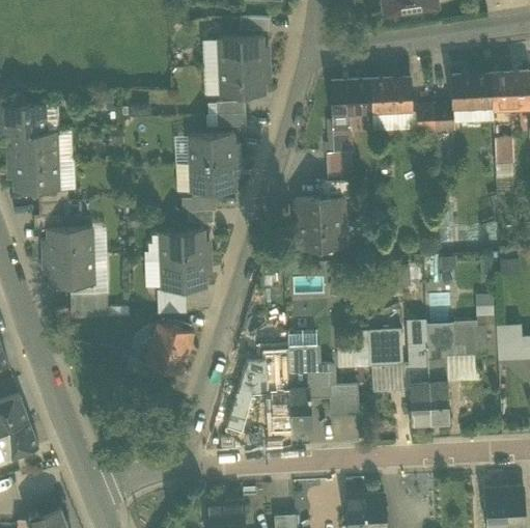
[(384,0),(387,15),(435,7),(433,0),(384,0)]
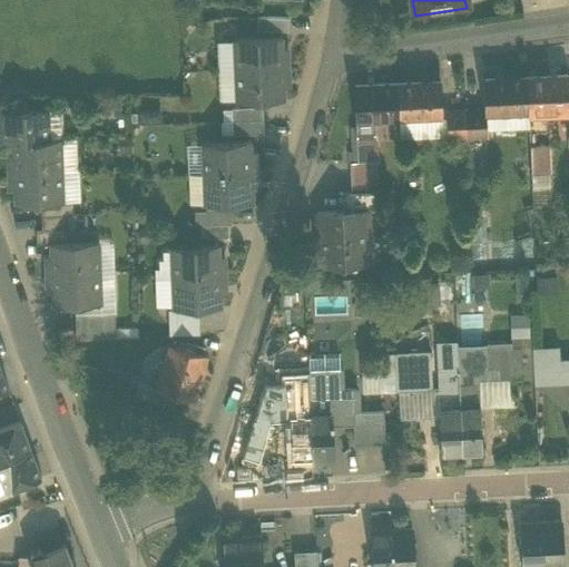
[(258,33),(290,33),(290,20),(258,20),(258,33)]
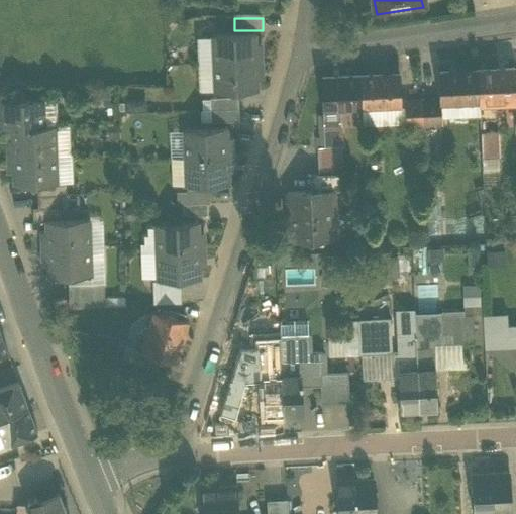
[(213,38),(214,66),(263,64),(263,52),(256,52),(255,35),(213,37),(213,38)]
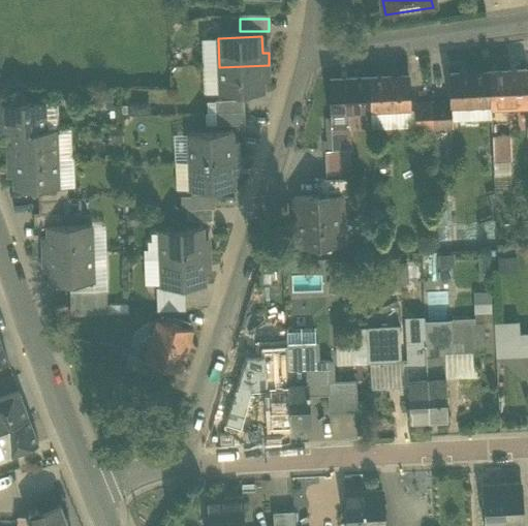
[(203,67),(219,67),(218,39),(202,40),(203,67)]
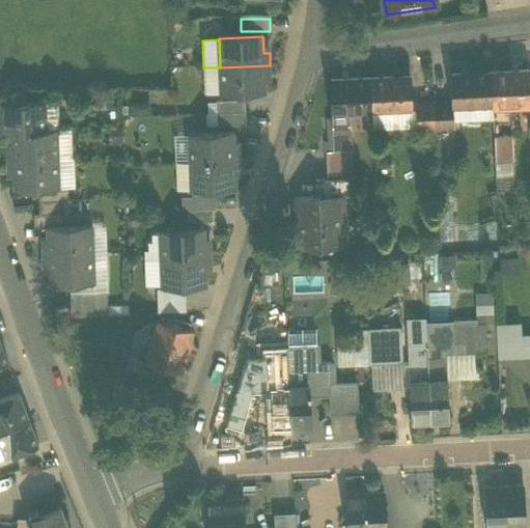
[(271,77),(270,65),(220,67),(221,94),(222,96),(265,94),(265,78),(271,77)]
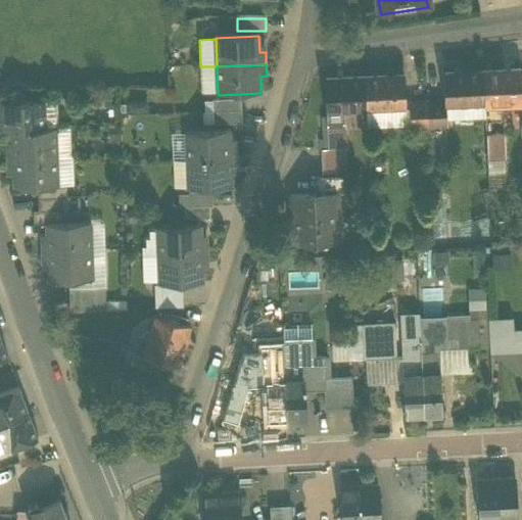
[(217,66),(200,66),(201,93),(218,93),(217,66)]
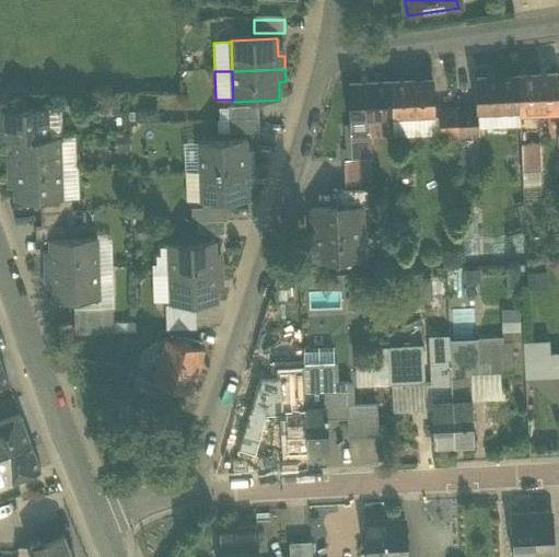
[(558,76),(519,78),(520,112),(558,109),(558,76)]
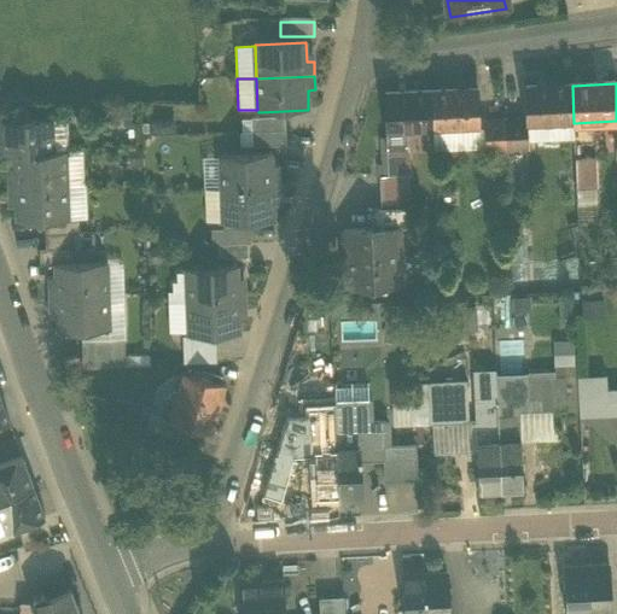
[(528,126),(574,123),(572,86),(525,88),(527,121),(527,126),(528,126)]
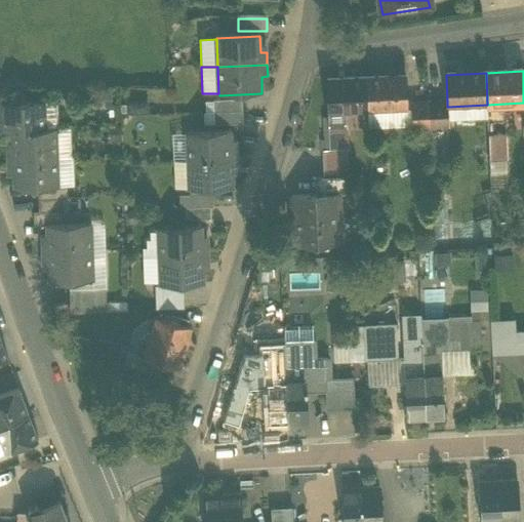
[(406,77),(367,79),(368,110),(408,108),(408,105),(406,77)]
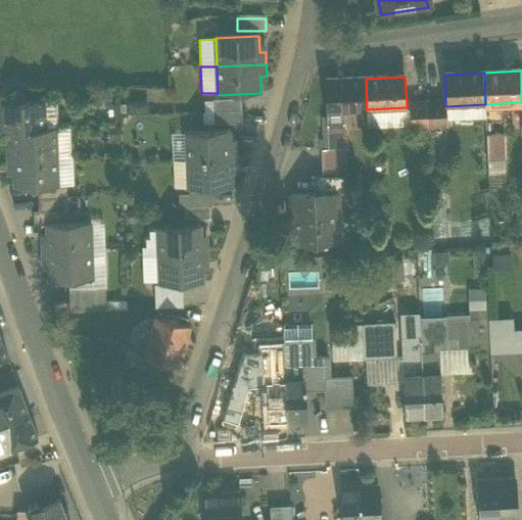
[(344,111),(367,109),(366,79),(327,81),(328,111),(344,111)]
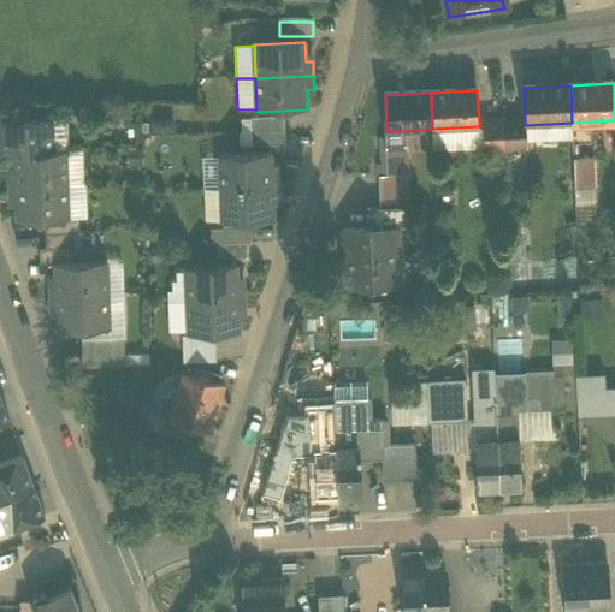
[(0,116),(18,117),(18,102),(0,101),(0,116)]
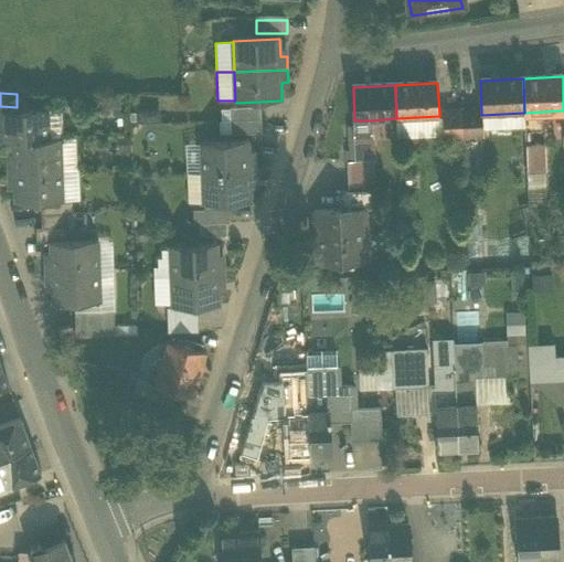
[(231,109),(231,123),(262,122),(262,108),(231,109)]
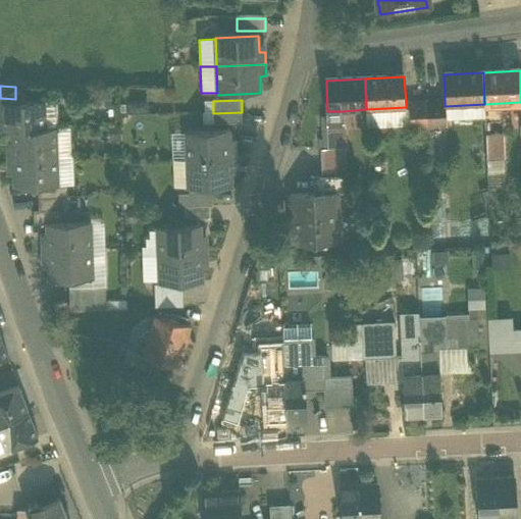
[(0,132),(13,132),(45,131),(44,103),(44,102),(1,103),(2,120),(0,120),(0,132)]
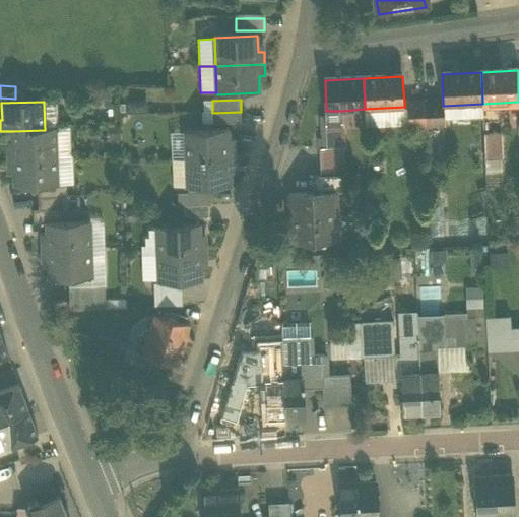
[(148,102),(127,103),(128,114),(148,113),(148,102)]
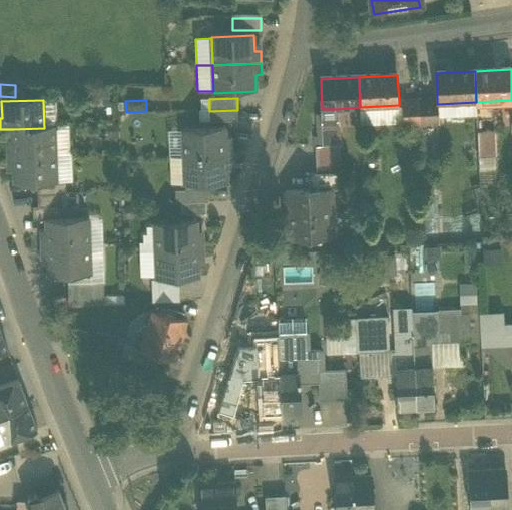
[(437,100),(420,101),(421,125),(439,124),(439,121),(438,104),(437,104),(437,100)]
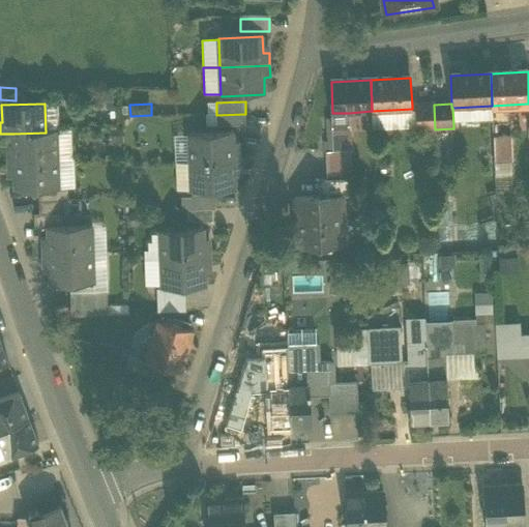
[(59,105),(45,105),(46,133),(57,132),(60,132),(59,105)]
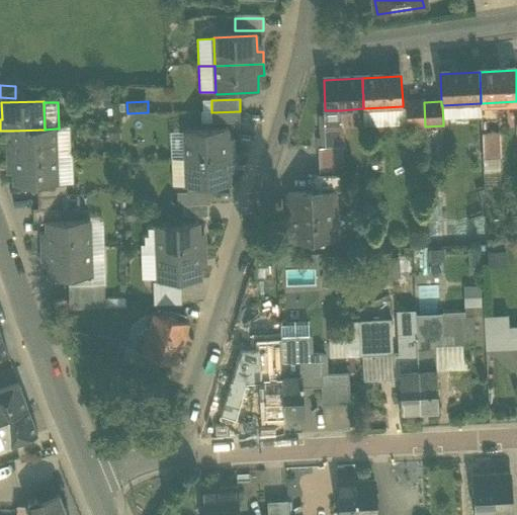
[(407,127),(425,126),(424,102),(406,103),(407,124),(407,127)]
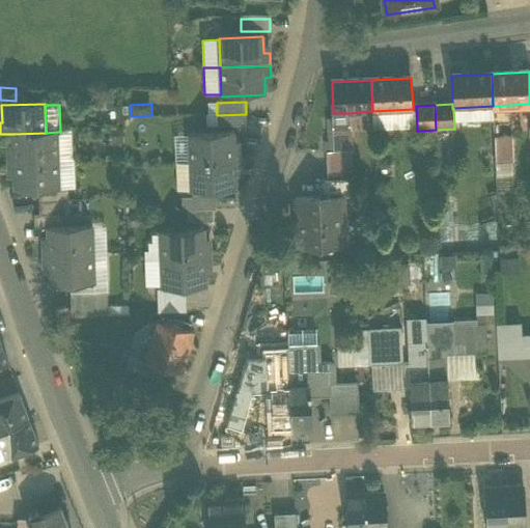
[(413,109),(372,111),(373,130),(417,128),(416,106),(413,106),(413,109)]
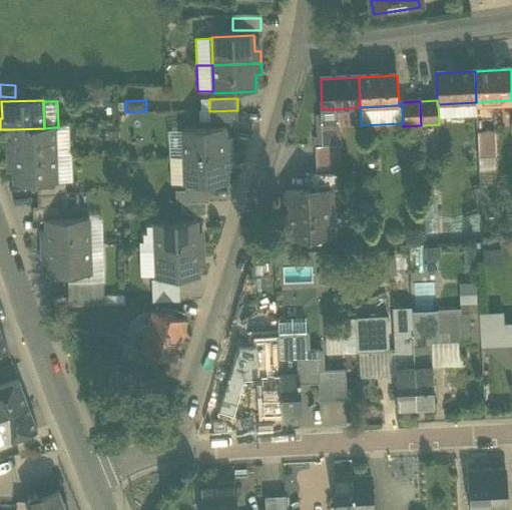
[(477,119),(476,102),(438,104),(439,121),(477,119)]
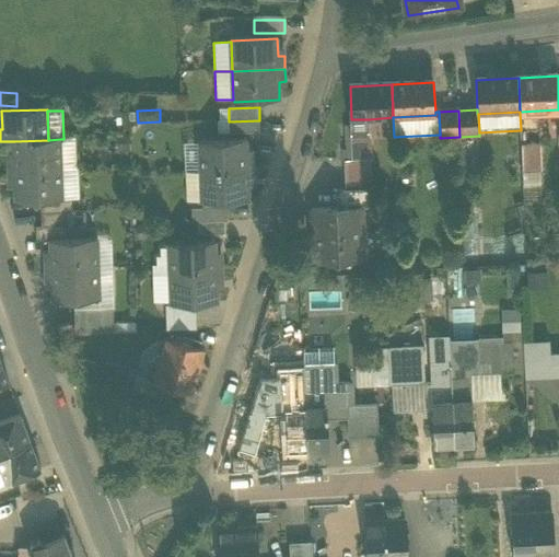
[(351,119),(353,161),(371,160),(370,139),(369,119),(351,119)]
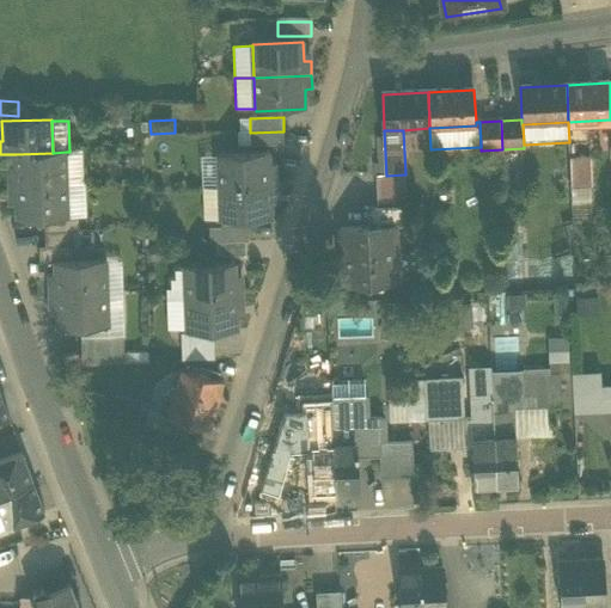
[(285,146),(283,131),(250,133),(251,147),(285,146)]
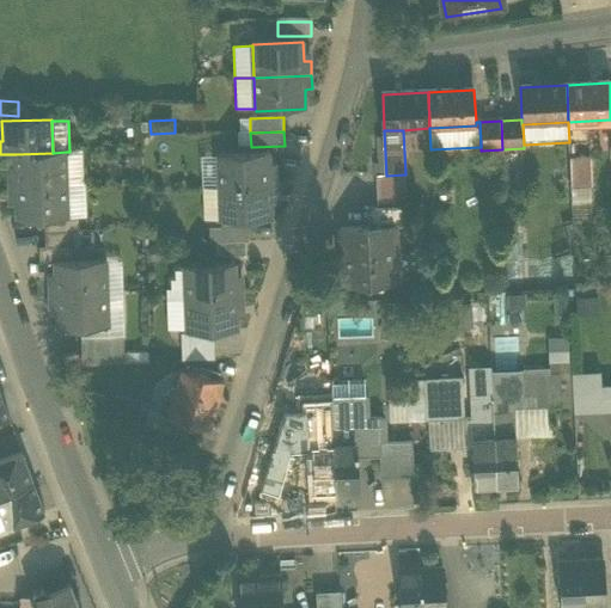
[(142,149),(126,149),(127,167),(142,166),(142,149)]
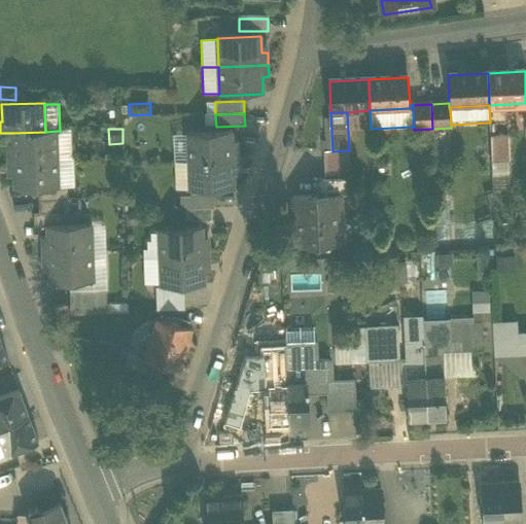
[(57,131),(45,132),(13,133),(13,149),(7,149),(8,162),(58,160),(57,131)]
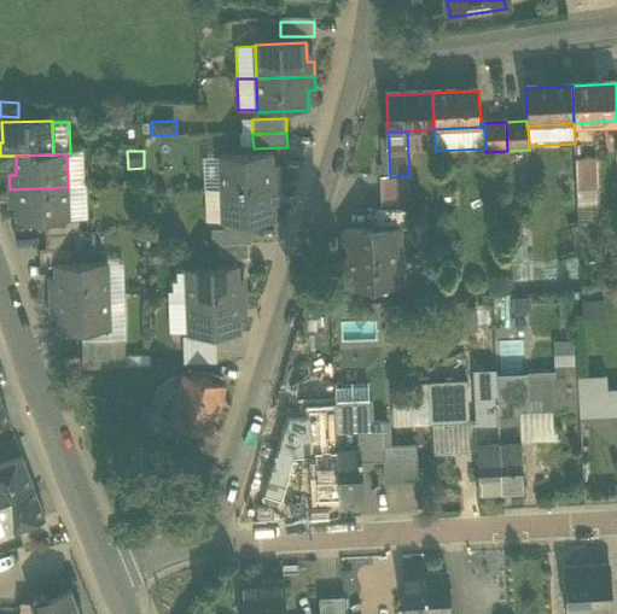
[(70,153),(67,153),(68,187),(85,187),(83,153),(70,153)]
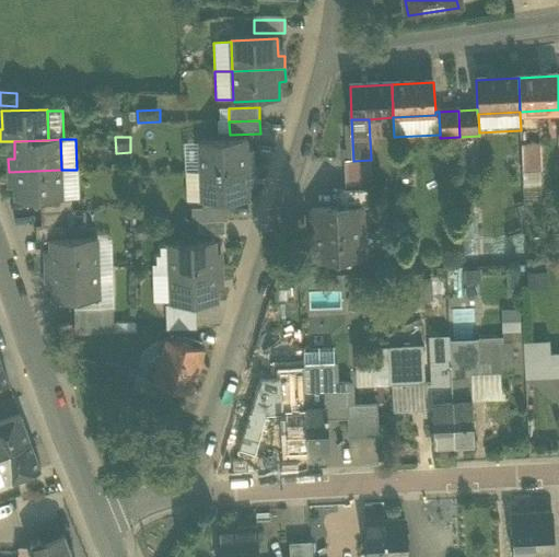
[(200,144),(201,173),(254,171),(253,159),(246,159),(246,140),(200,142),(200,144)]
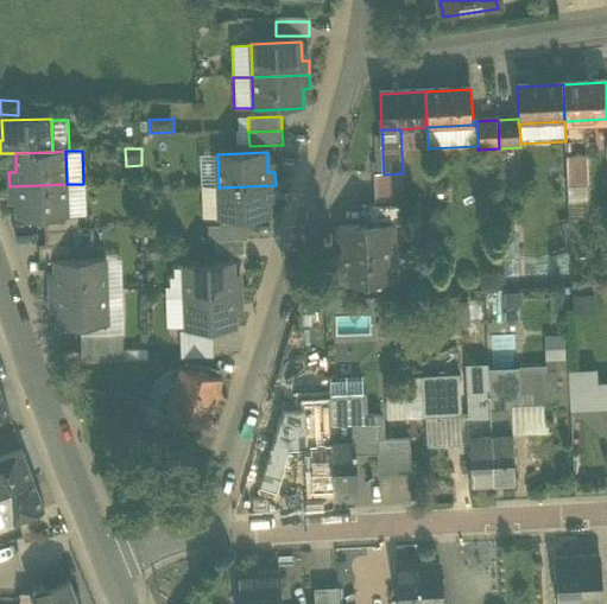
[(202,188),(219,188),(217,157),(201,157),(202,188)]
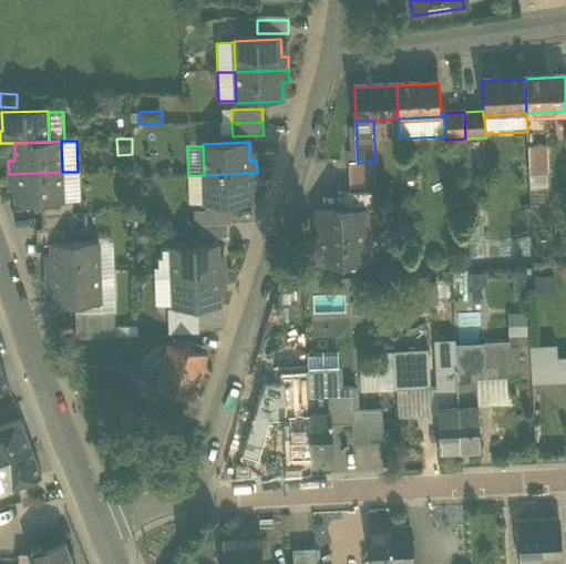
[(528,178),(548,177),(552,177),(549,149),(527,150),(528,178)]
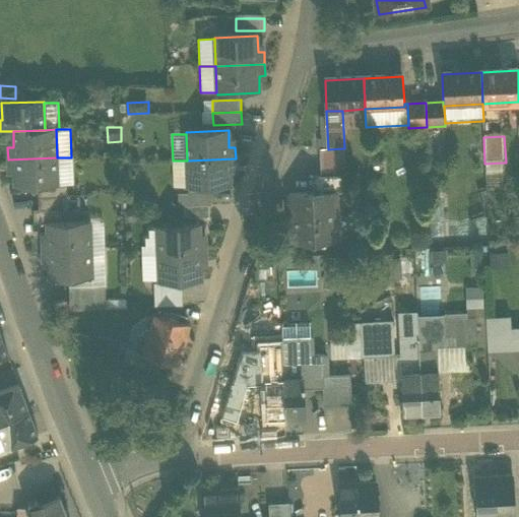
[(321,149),(322,178),(345,177),(344,148),(328,149),(321,149)]
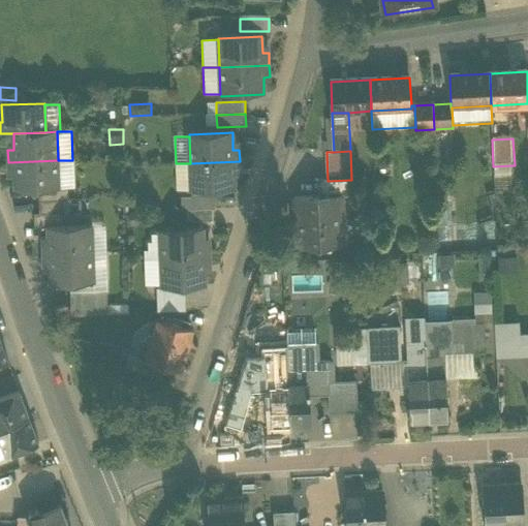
[(58,189),(58,160),(8,162),(8,175),(14,174),(16,191),(38,190),(58,189)]
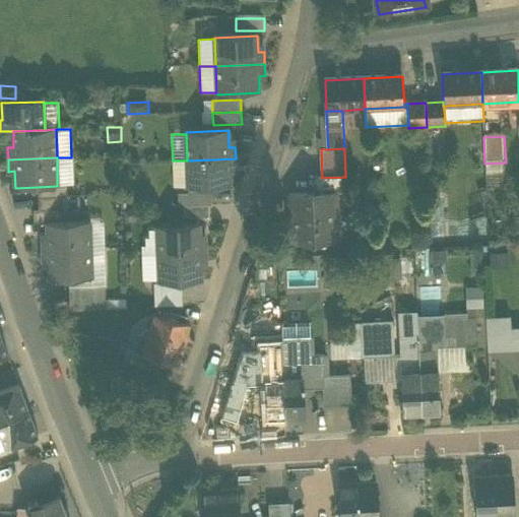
[(71,157),(57,157),(57,186),(66,186),(73,185),(72,157),(71,157)]
